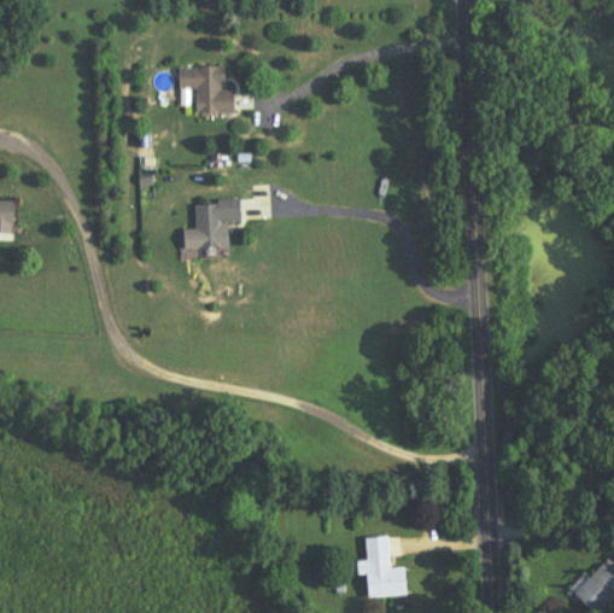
[(177,65),(177,87),(196,87),(196,112),(234,112),(234,89),(224,89),(224,65),(177,65)]
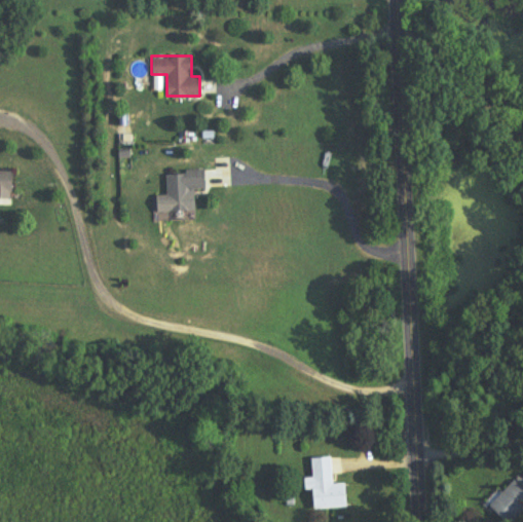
[(0,196),(10,197),(11,170),(0,169),(0,196)]
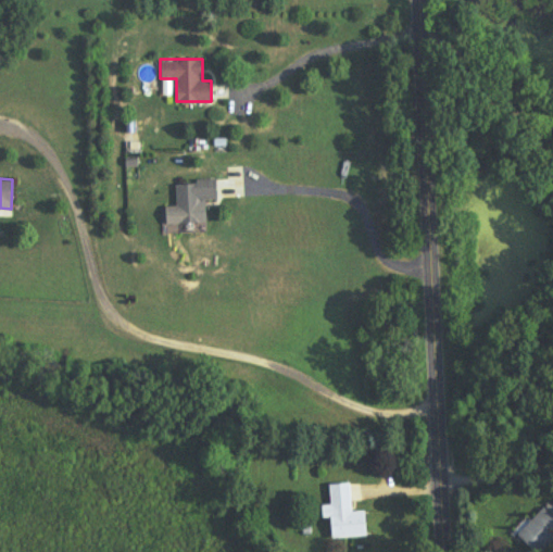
[(217,199),(216,179),(175,180),(176,223),(200,222),(199,199),(217,199)]
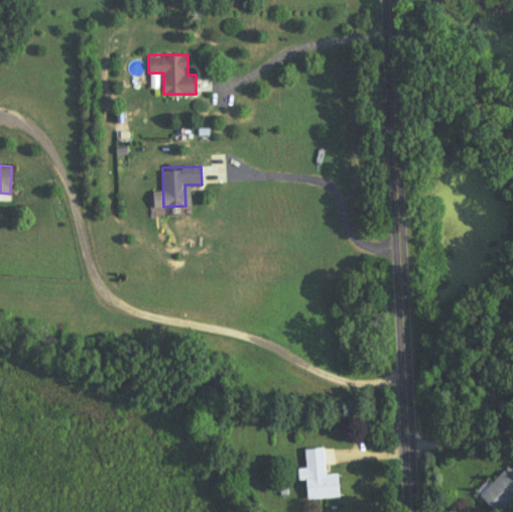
[(307,499),(340,497),(339,474),(327,474),(326,448),(305,449),(306,468),(297,468),(298,480),(306,480),(307,499)]
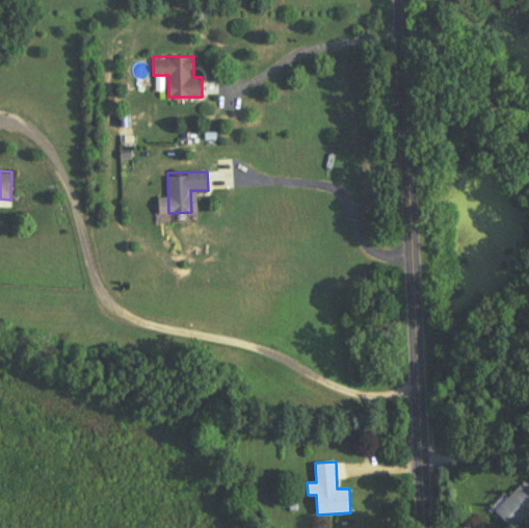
[(517,527),(528,515),(528,474),(496,512),(511,527),(517,527)]
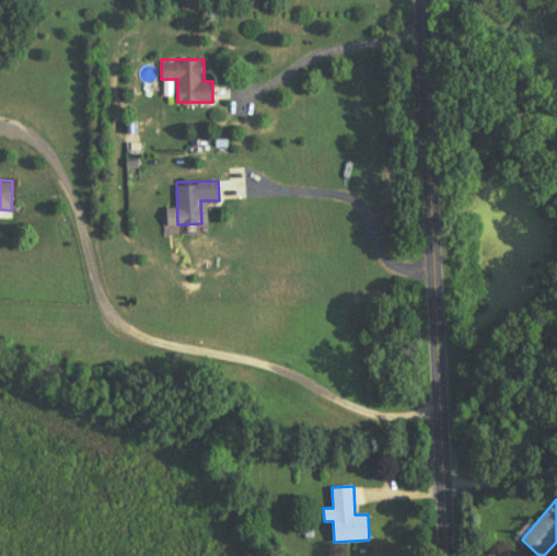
All buildings are outlined.
